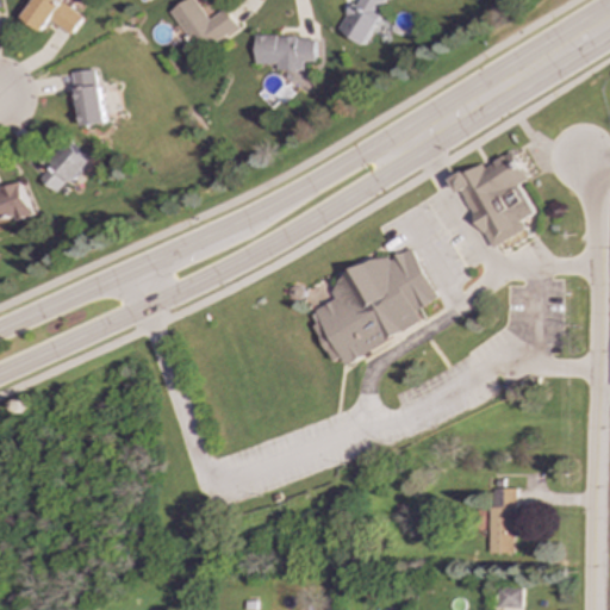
[(69,36),(81,17),(58,1),(58,0),(33,0),(22,19),(41,32),(48,22),(69,36)]
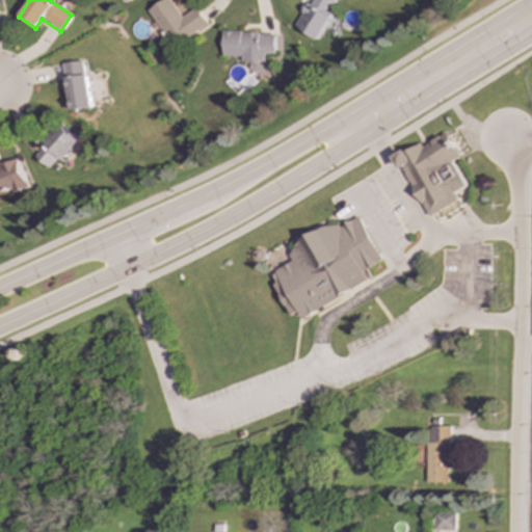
[(161,0),(147,9),(170,47),(206,24),(195,7),(180,17),(168,0),(161,0)]
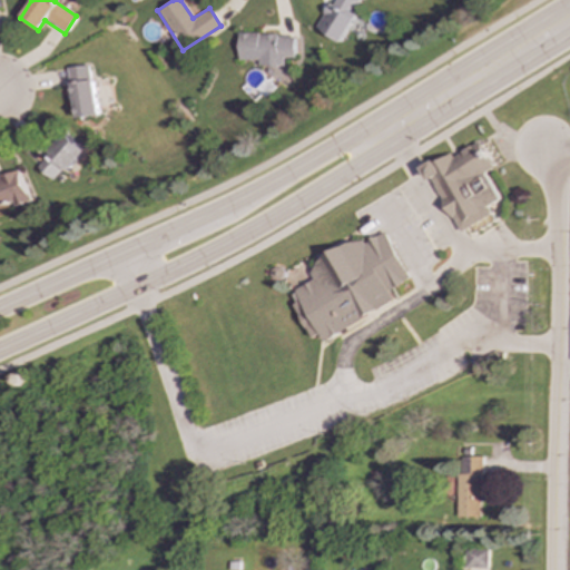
[(336,41),(362,0),(333,0),(315,29),(336,41)]
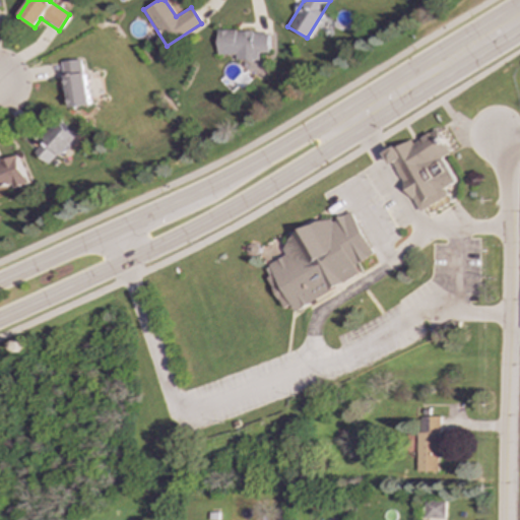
[(256,53),(266,53),(266,31),(215,30),(215,55),(233,55),(233,60),(256,61),(256,53)]
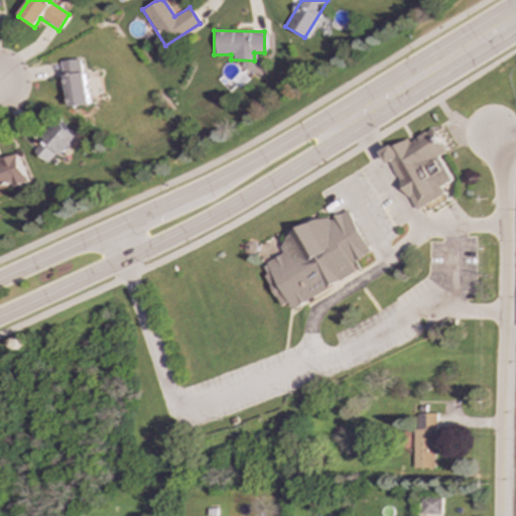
[(83,106),(82,59),(61,60),(62,106),(83,106)]
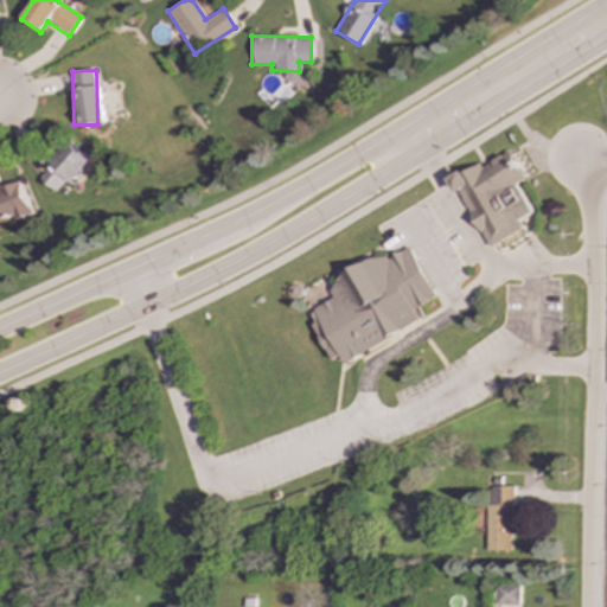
[(32,176),(51,192),(61,180),(65,184),(87,161),(64,141),(32,176)]
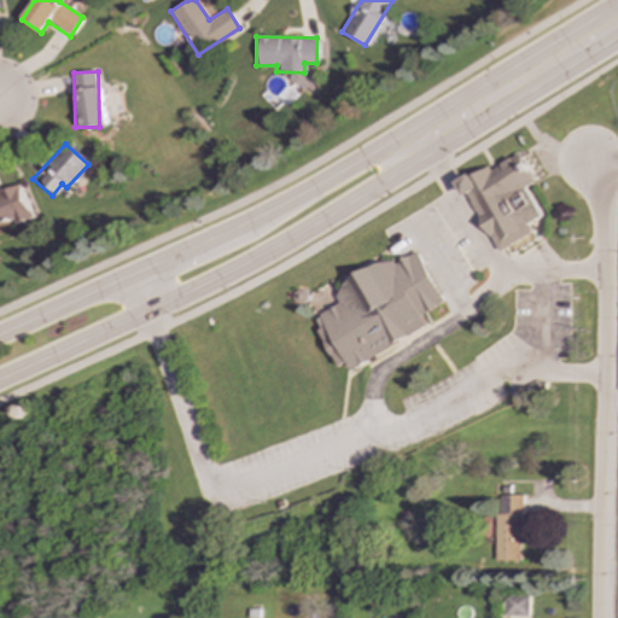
[(500,252),(534,234),(528,225),(543,216),(526,187),(537,181),(522,153),(491,170),(489,165),(460,182),(500,252)]
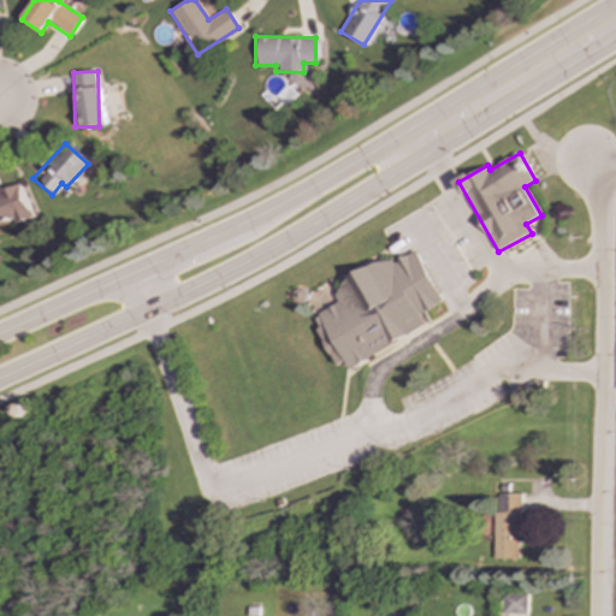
[(0,220),(7,218),(10,223),(27,218),(16,184),(0,189),(0,220)]
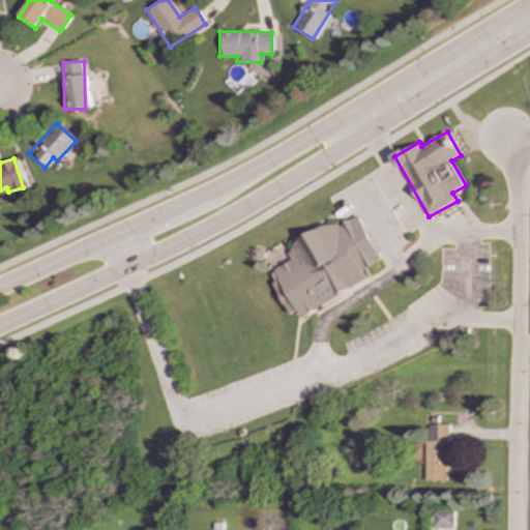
[(382,260),(358,215),(337,227),(334,223),(262,264),(290,315),(298,311),(301,317),(369,280),(363,270),(382,260)]
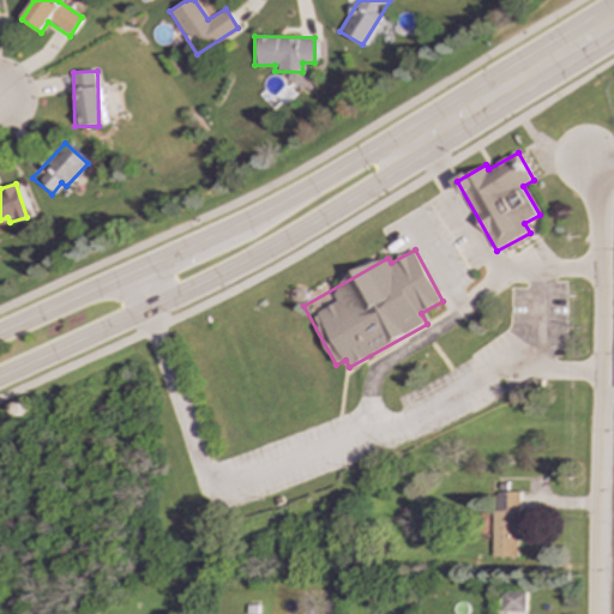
[(521,557),(521,492),(495,492),(494,557),(521,557)]
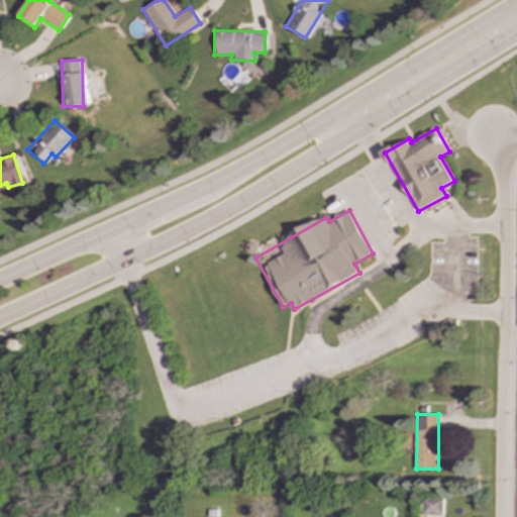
[(442,515),(442,498),(422,498),(422,515),(442,515)]
